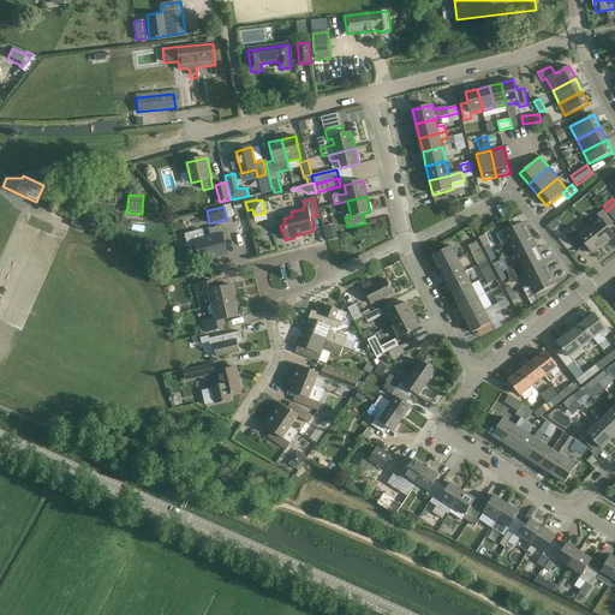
[(590,227),(604,245),(614,237),(608,228),(614,222),(603,210),(597,215),(601,219),(590,227)]
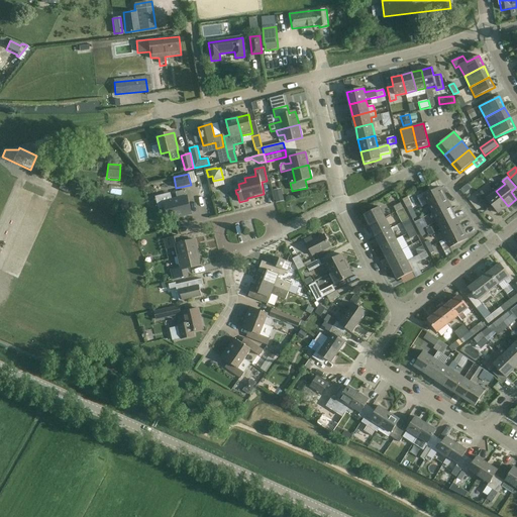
[(423,196),(427,205),(445,196),(440,187),(423,196)]
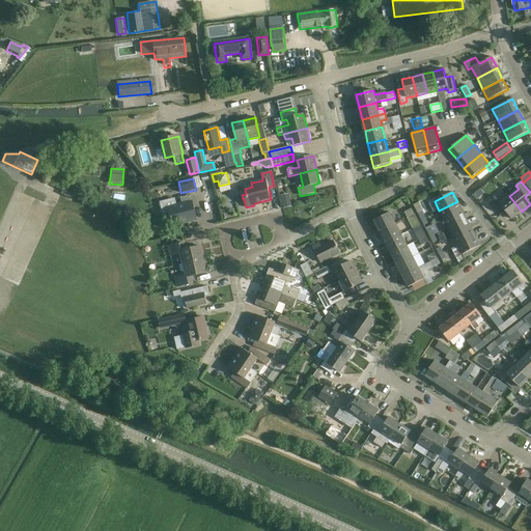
[(170,214),(173,226),(197,220),(192,201),(190,202),(188,196),(179,197),(182,204),(177,205),(175,198),(160,202),(163,216),(170,214)]
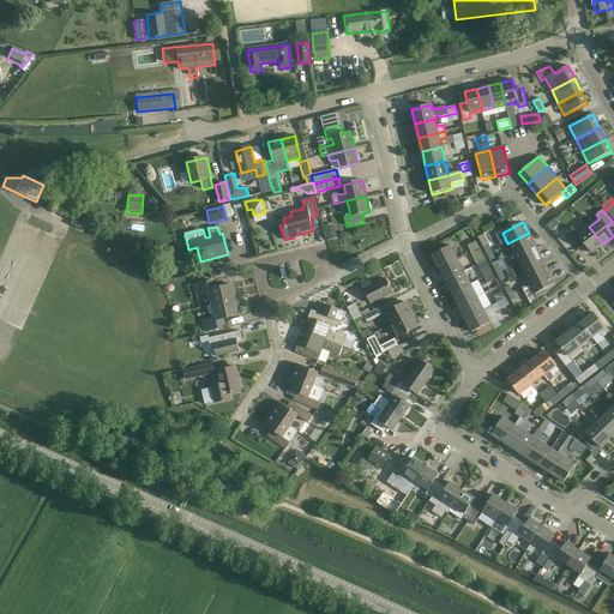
[(585,245),(593,253),(603,245),(589,227),(578,235),(572,227),(566,233),(579,250),(585,245)]
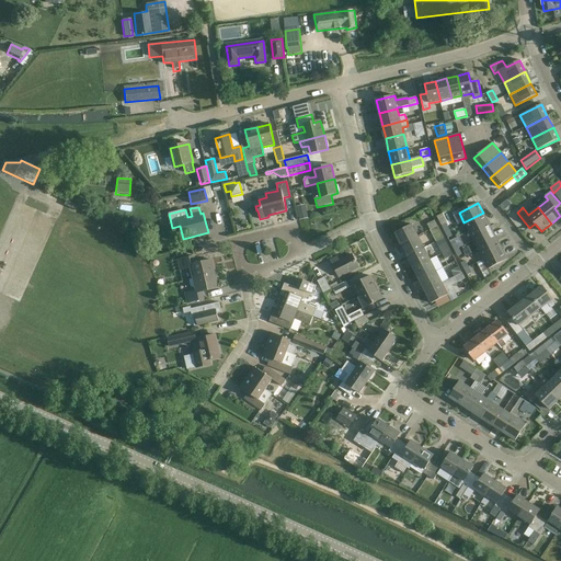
[(464,222),(469,231),(488,221),(483,213),(464,222)]
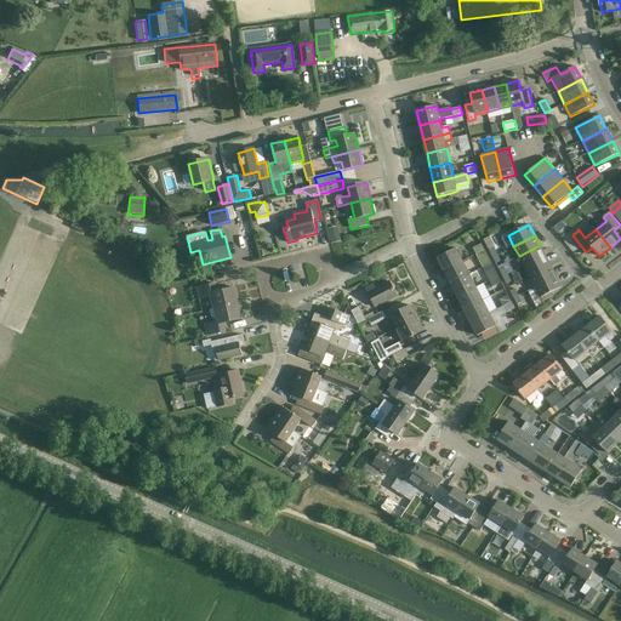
[(477,256),(485,251),(482,244),(473,249),(477,256)]
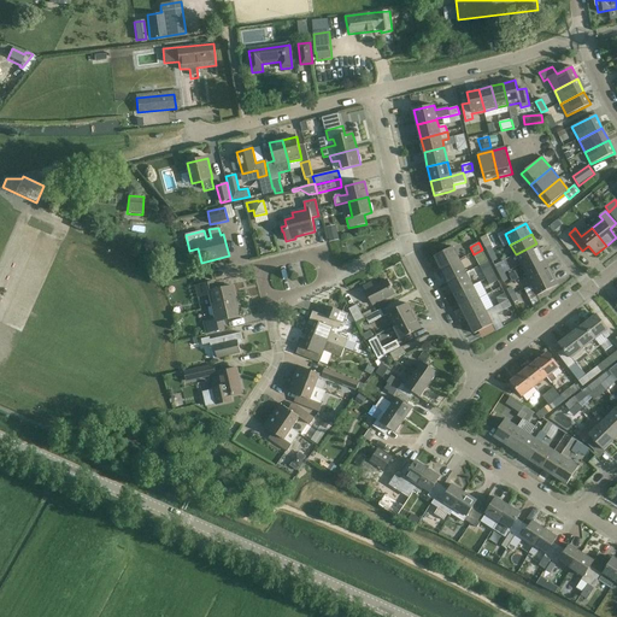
[(516,254),(521,265),(542,254),(536,244),(516,254)]
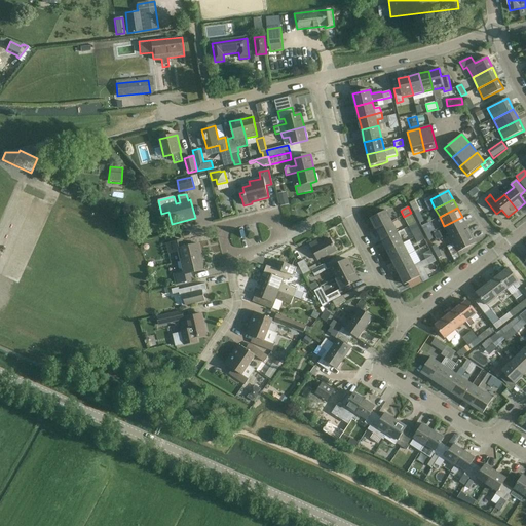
[(376,230),(392,222),(386,211),(371,219),(376,230)]
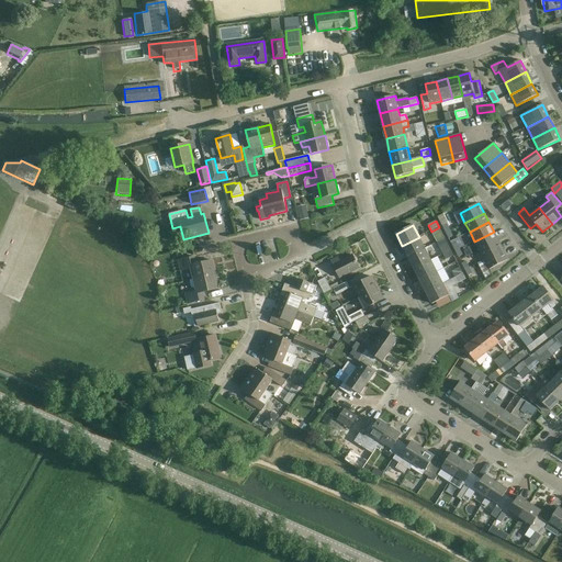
[(474,242),(479,251),(498,240),(494,232),(474,242)]
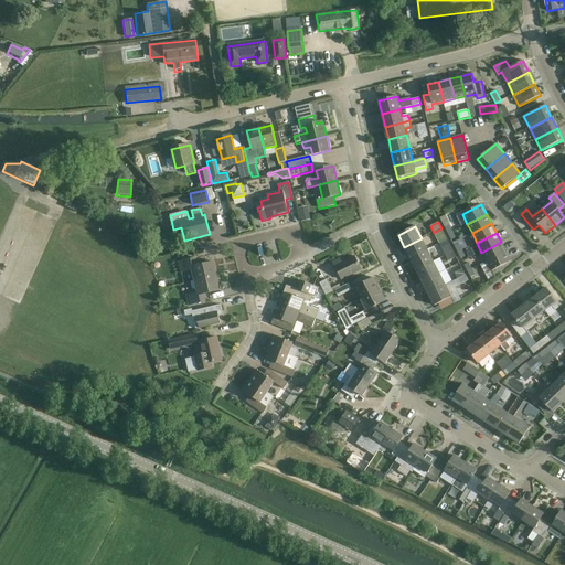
[(422,238),(404,247),(411,258),(427,251),(422,238)]
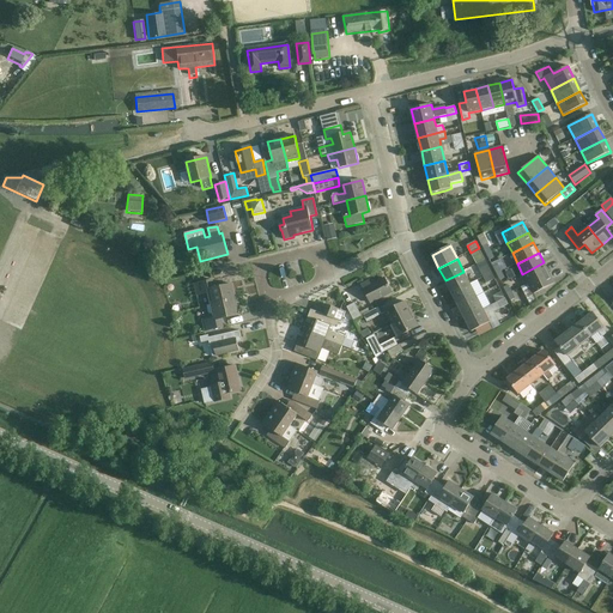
[(522,274),(528,284),(550,273),(544,262),(522,274)]
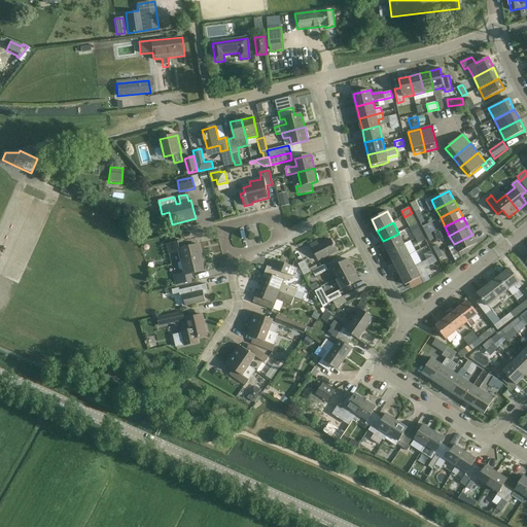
[(416,239),(423,235),(420,229),(413,233),(416,239)]
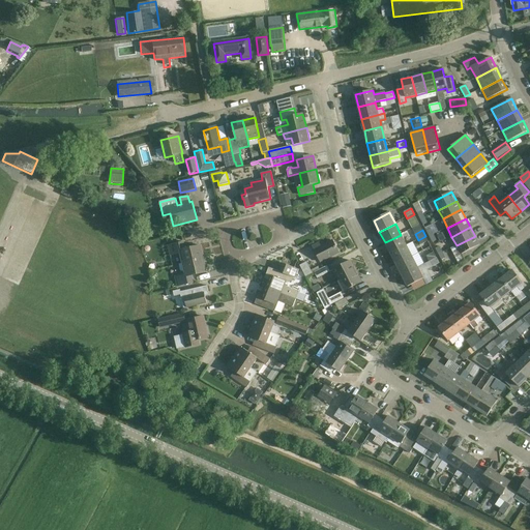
[(401,235),(385,242),(390,254),(407,246),(401,235)]
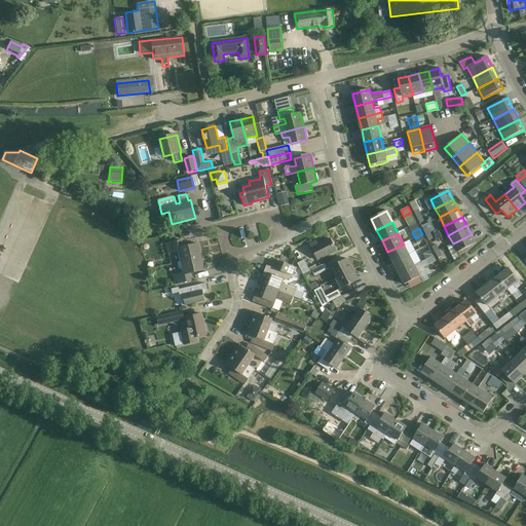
[(422,234),(415,238),(417,243),(424,239),(422,234)]
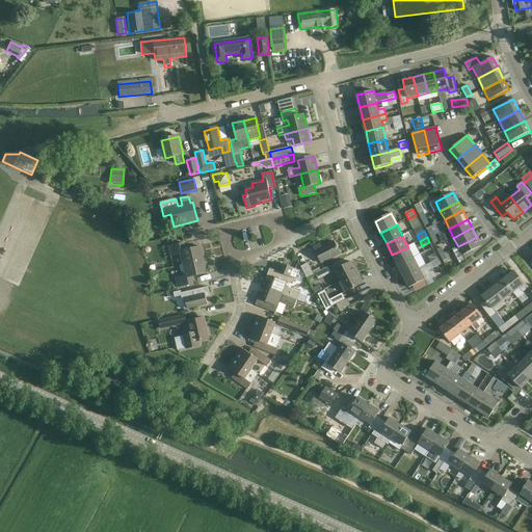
[(462,256),(481,246),(477,237),(458,246),(462,256)]
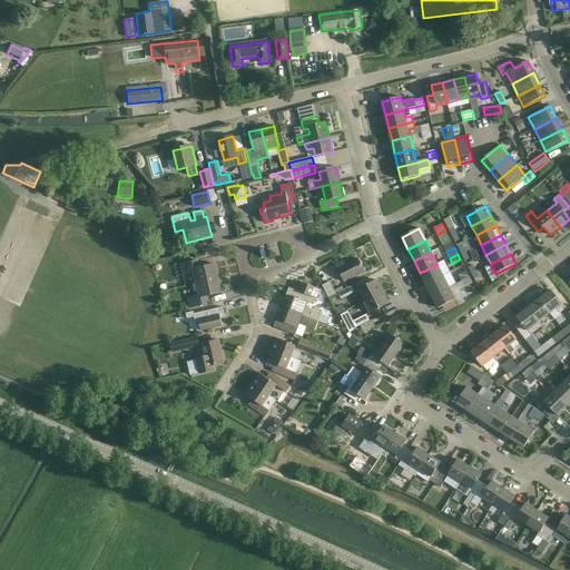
[(335,265),(344,283),(364,273),(361,267),(362,267),(357,258),(345,265),(343,262),(335,265)]
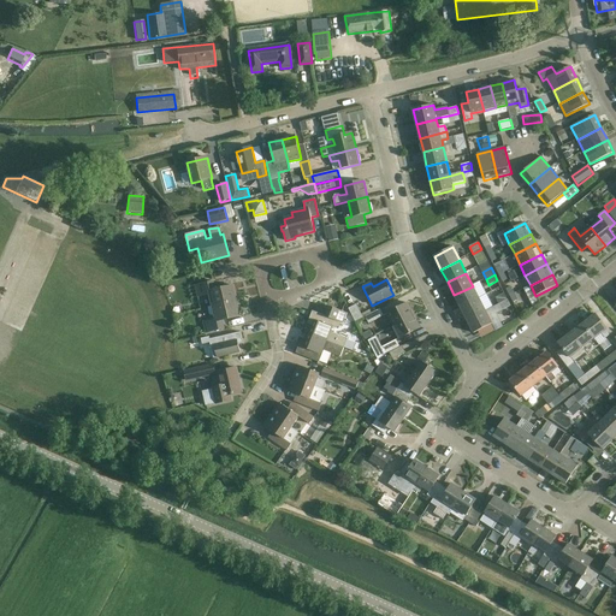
[(209,295),(212,307),(236,301),(232,285),(215,290),(214,282),(195,286),(199,297),(209,295)]
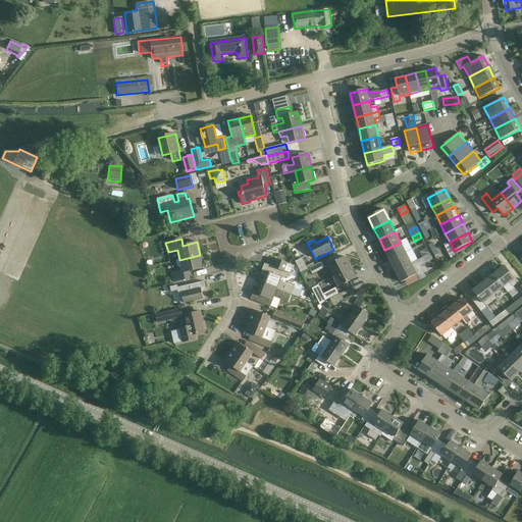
[(401,243),(384,250),(390,261),(406,253),(401,243)]
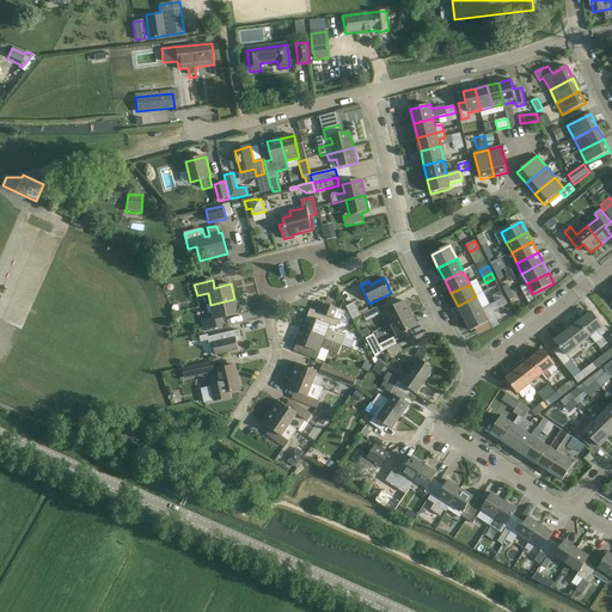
[(496,303),(505,299),(501,292),(493,295),(496,303)]
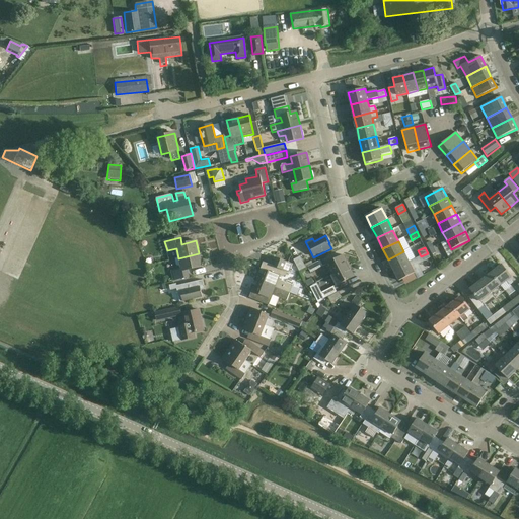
[(403,251),(388,260),(394,271),(410,263),(403,251)]
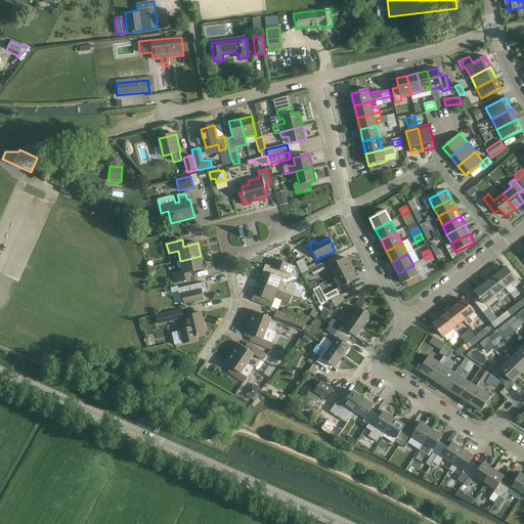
[(189,272),(204,269),(201,256),(180,261),(177,262),(179,268),(180,269),(182,268),(183,271),(173,273),(175,284),(191,279),(189,272)]
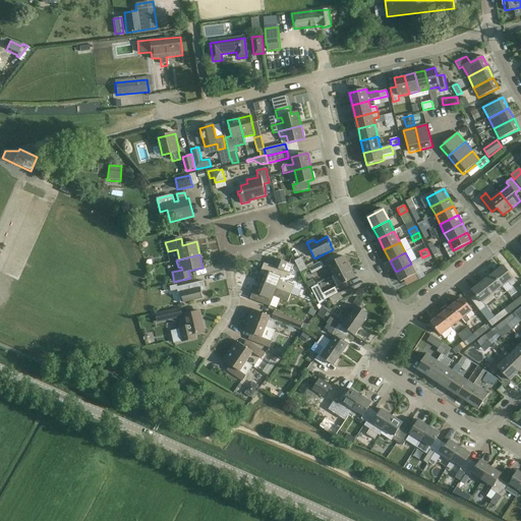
[(429,254),(422,257),(424,263),(431,259),(429,254)]
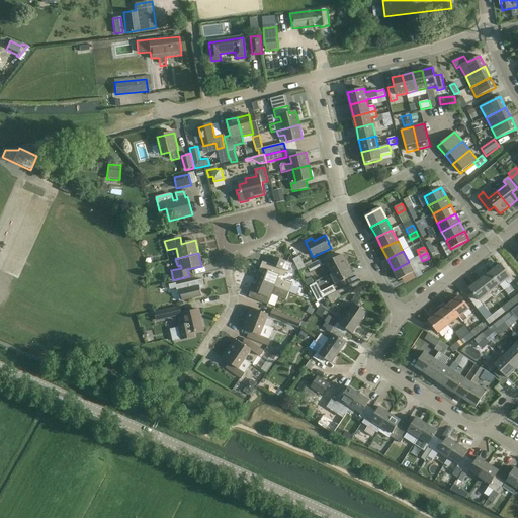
[(331,274),(348,265),(343,255),(326,264),(331,274)]
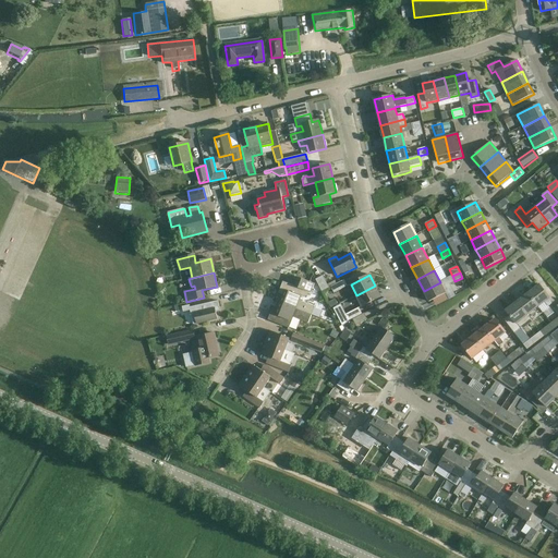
[(315,280),(322,291),(329,288),(323,276),(315,280)]
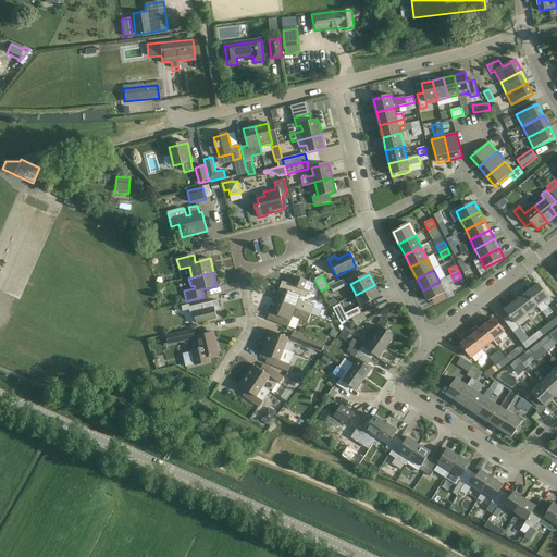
[(280,302),(311,314),(314,306),(299,300),(300,296),(304,297),(307,295),(308,292),(310,293),(313,283),(297,277),(294,286),(283,282),(279,293),(282,295),(280,302)]
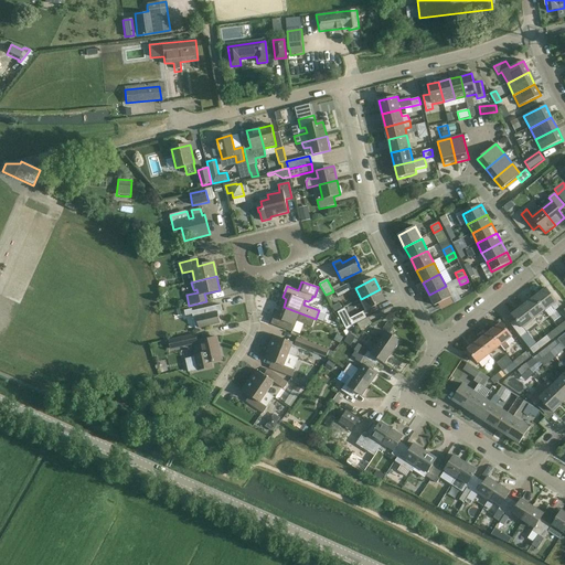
[(338,297),(351,290),(348,284),(334,290),(338,297)]
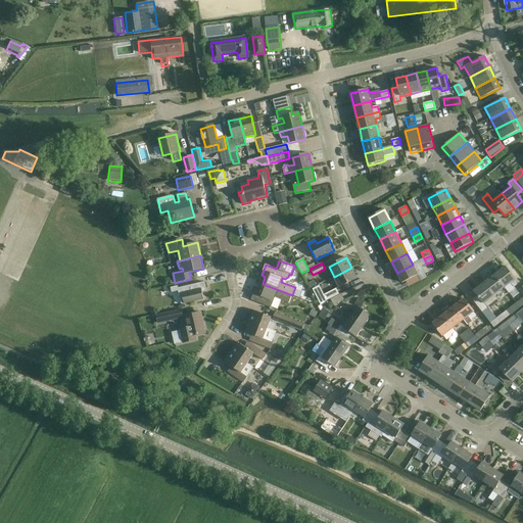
[(413,265),(397,273),(402,283),(418,275),(413,265)]
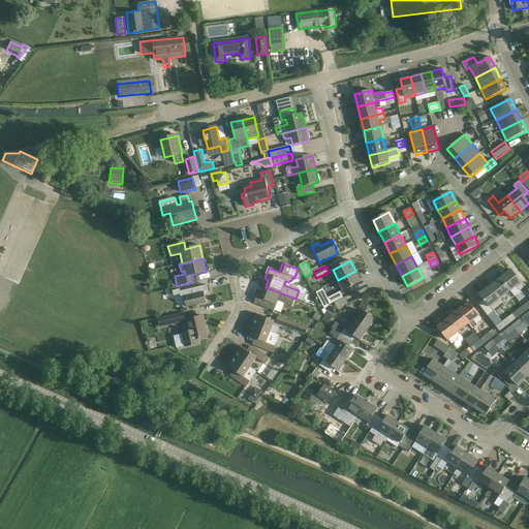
[(501,278),(510,290),(517,286),(520,290),(523,287),(520,283),(521,282),(511,270),(501,278)]
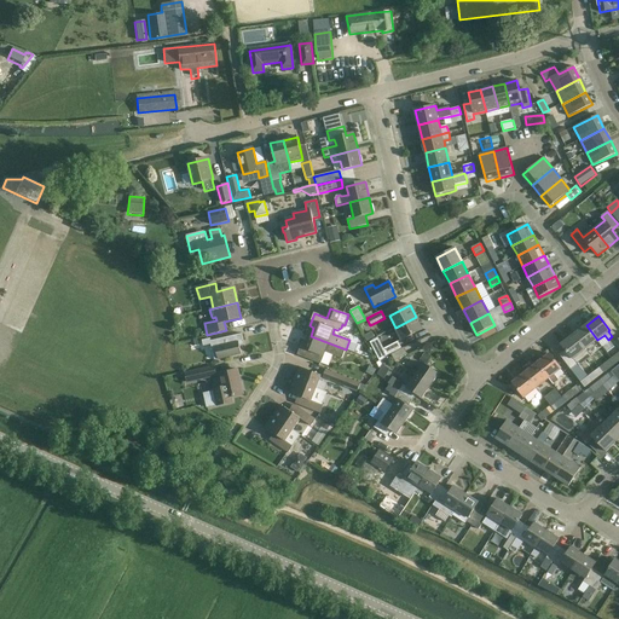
[(395,328),(401,340),(422,329),(416,317),(395,328)]
